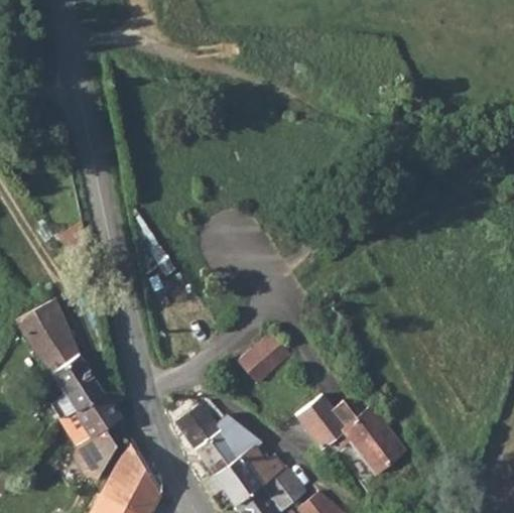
[(51,300),(15,323),(61,394),(49,403),(61,422),(105,394),(78,349),(75,344),(51,300)]
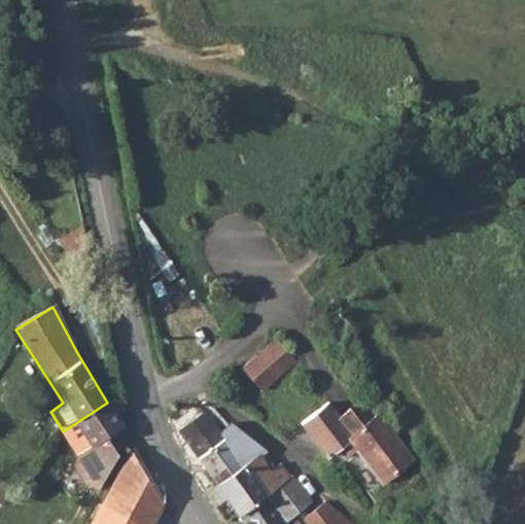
[(278,339),(244,363),(261,388),(295,361),(278,339)]
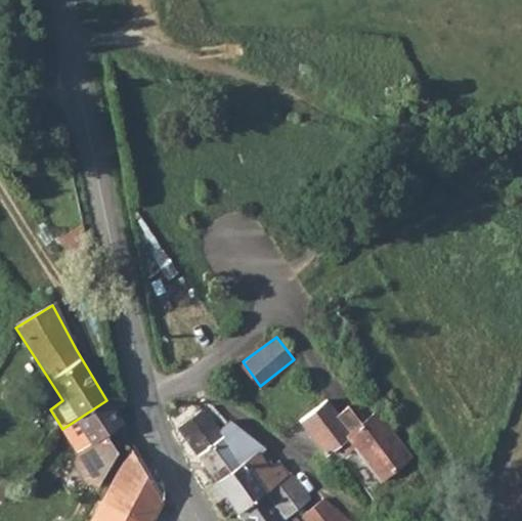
[(117,417),(106,400),(62,429),(64,432),(82,457),(79,470),(91,487),(109,498),(127,467),(110,439),(125,429),(117,417)]
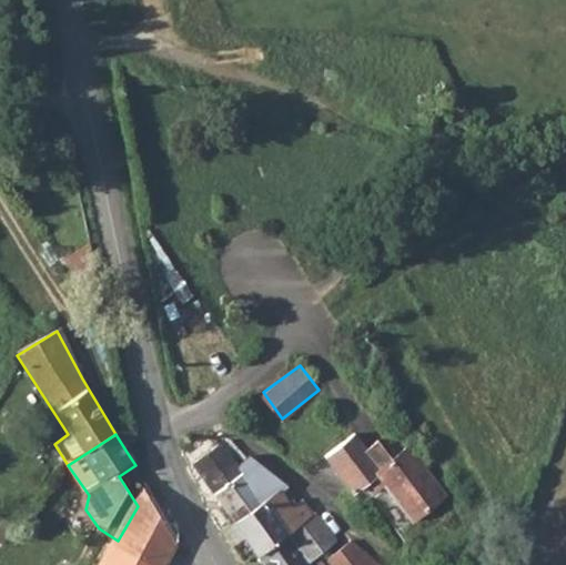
[(355,437),(323,461),(347,494),(359,486),(365,497),(375,492),(402,528),(412,520),(364,453),(355,437)]
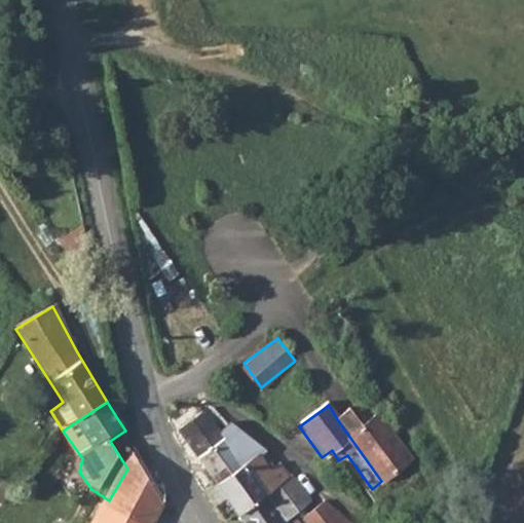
[(200,407),(176,428),(217,484),(265,451),(266,450),(238,425),(218,433),(200,407)]
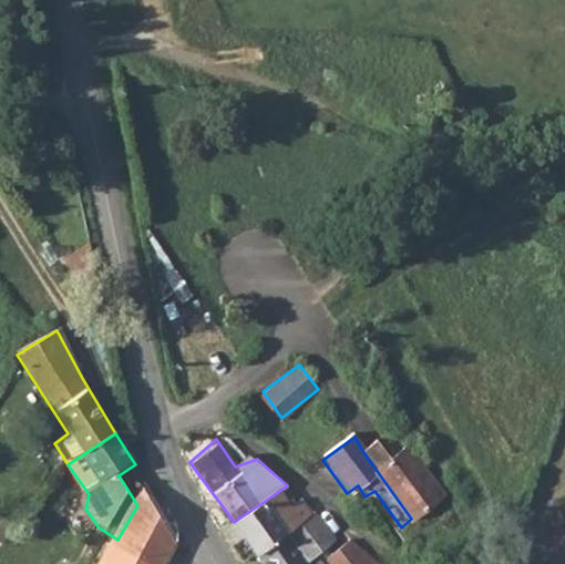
[(373,445),(363,452),(411,519),(435,502),(399,454),(387,463),(373,445)]
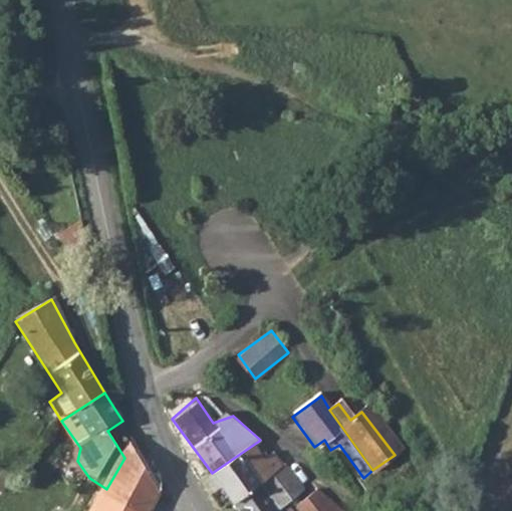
[(259,441),(212,473),(234,503),(281,472),(259,441)]
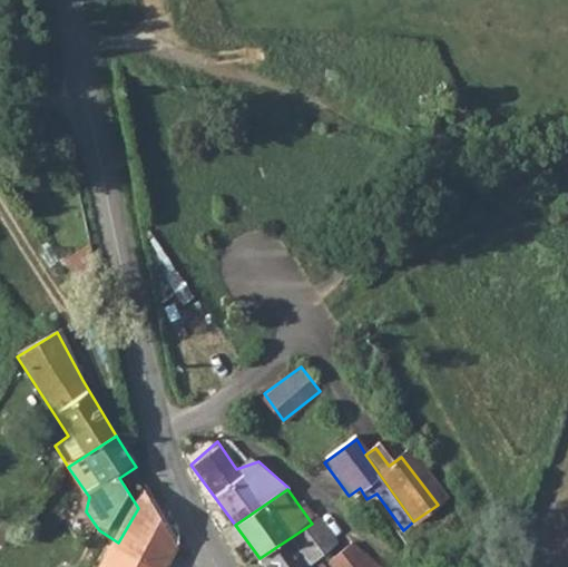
[(118,543),(115,548),(146,566),(168,566),(178,550),(148,491),(138,508),(118,543)]
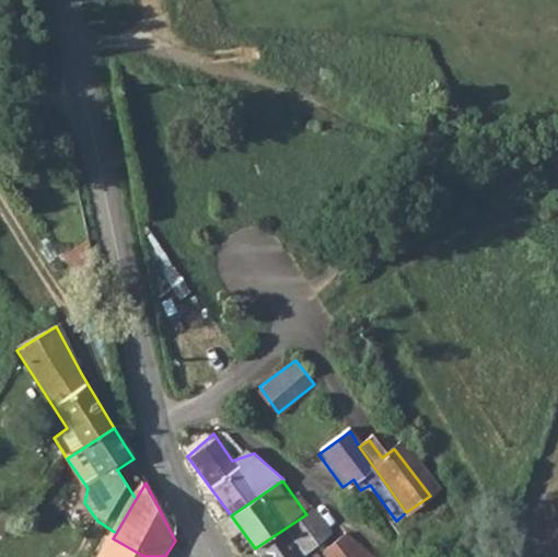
[(306,514),(255,548),(260,556),(318,556),(314,550),(335,536),(315,509),(306,514)]
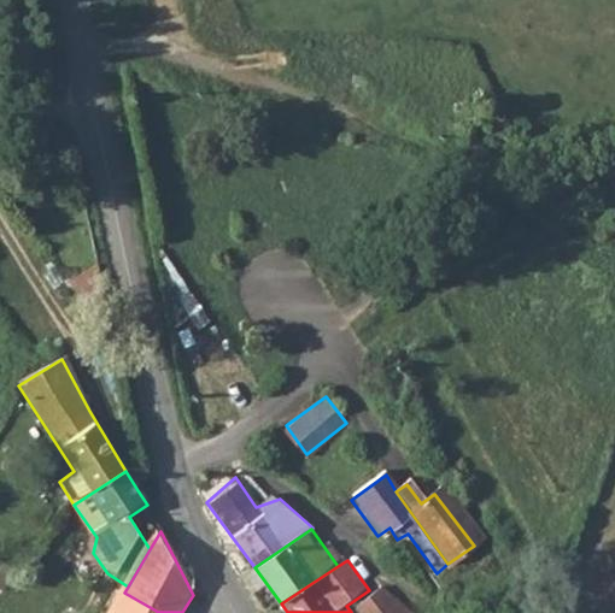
[(411,612),(386,590),(361,608),(363,612),(411,612)]
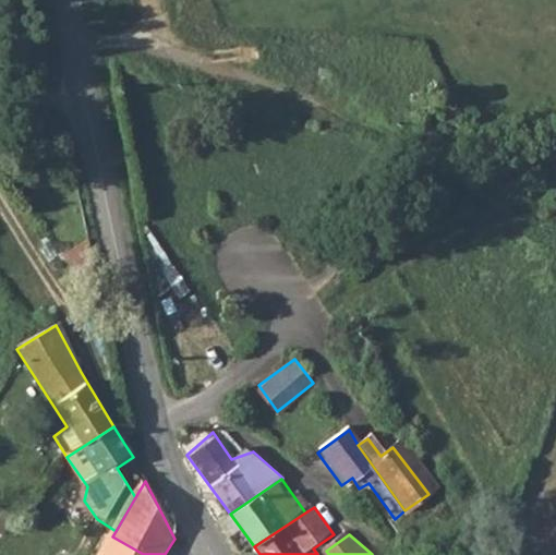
[(143,554),(112,537),(100,554),(143,554)]
